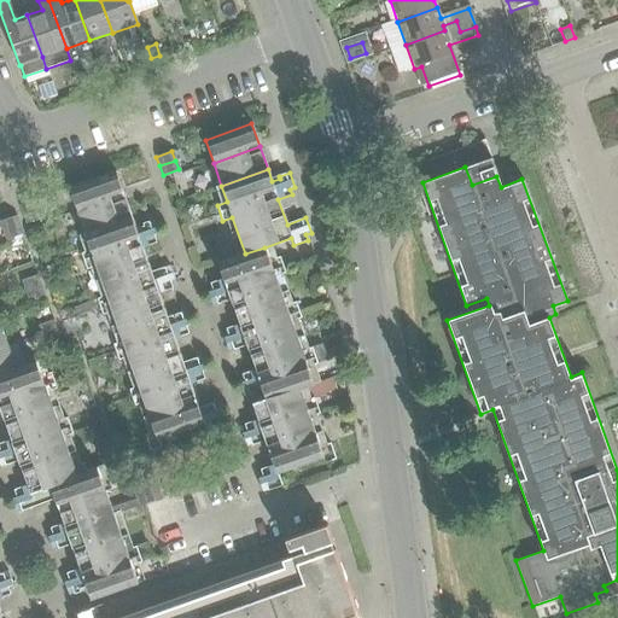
[(115,172),(69,188),(77,211),(123,196),(115,172)]
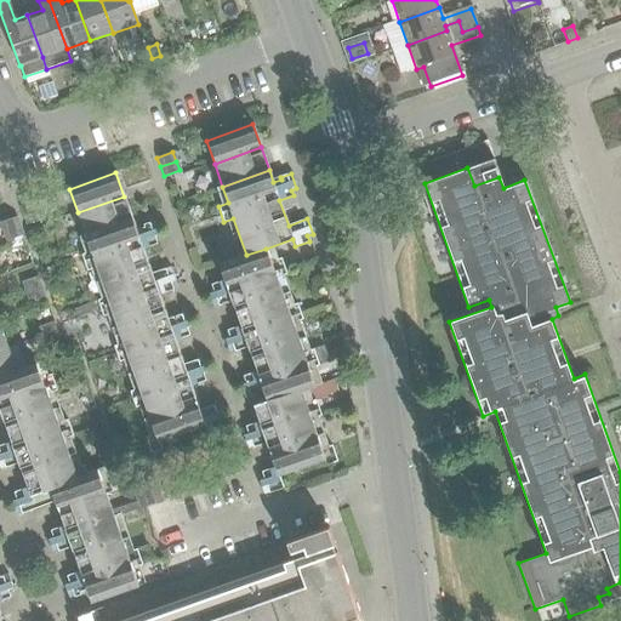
[(124,197),(78,212),(85,235),(132,218),(124,197)]
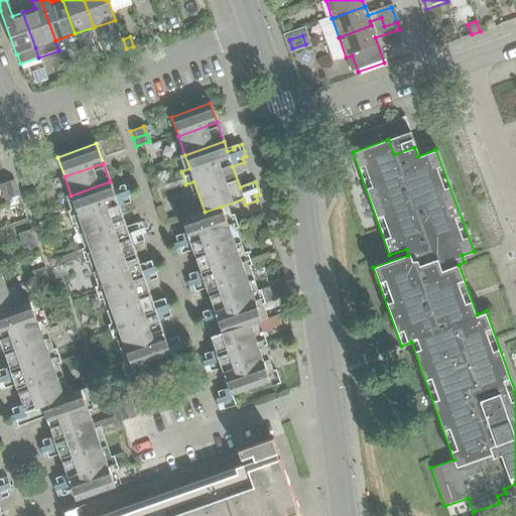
[(32,174),(29,166),(16,171),(19,179),(32,174)]
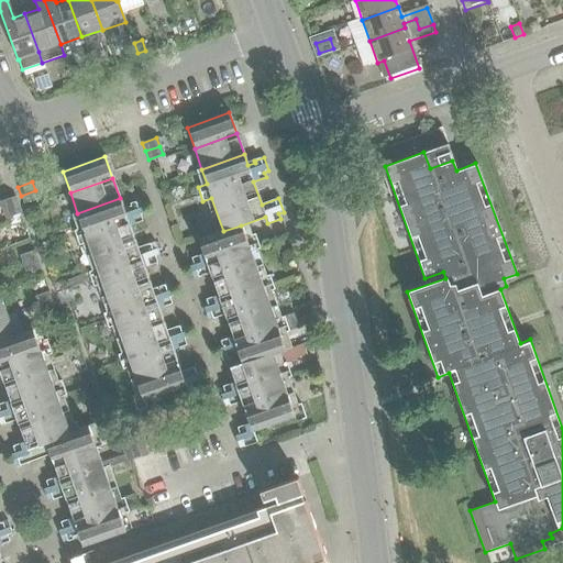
[(21,196),(24,203),(39,198),(35,190),(21,196)]
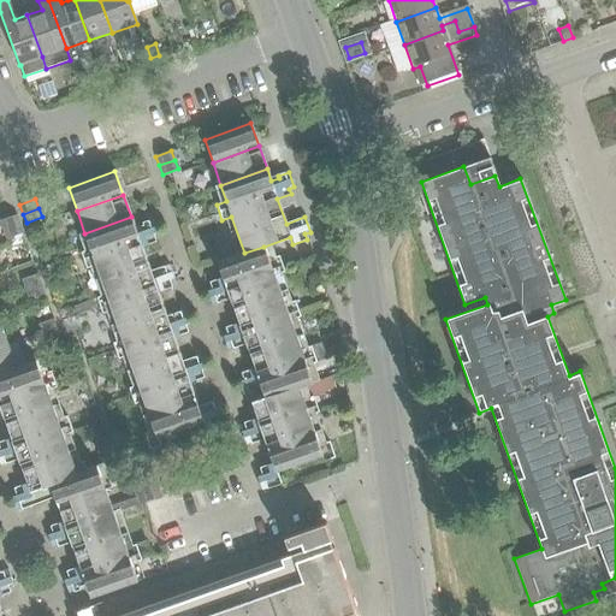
[(18,224),(16,215),(0,220),(0,221),(3,230),(18,224)]
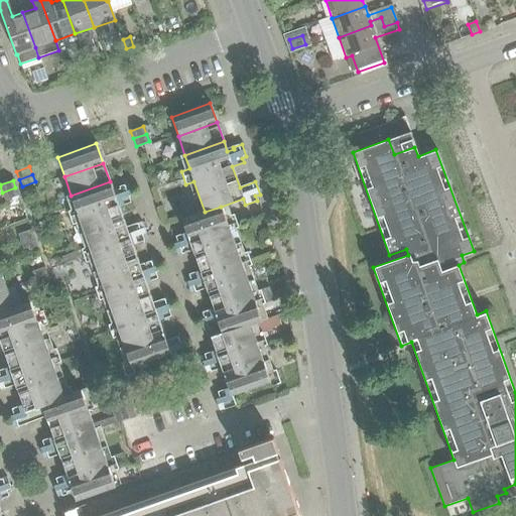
[(113,191),(110,181),(71,196),(76,209),(68,212),(72,225),(81,222),(89,247),(81,250),(86,263),(94,260),(103,285),(94,287),(99,300),(107,297),(116,323),(108,326),(112,339),(121,336),(129,361),(121,364),(125,377),(134,374),(132,367),(169,353),(171,359),(183,354),(181,350),(186,349),(181,336),(166,342),(158,320),(170,316),(168,312),(172,310),(168,298),(152,303),(145,283),(156,279),(155,274),(159,273),(154,260),(138,266),(131,245),(143,241),(141,237),(146,235),(141,223),(125,228),(118,208),(130,204),(128,199),(132,198),(128,184),(119,187),(120,189),(113,191)]
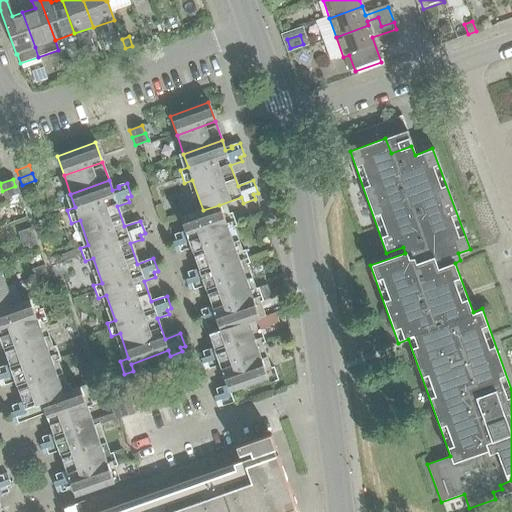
[(2,191),(5,199),(18,194),(15,186),(2,191)]
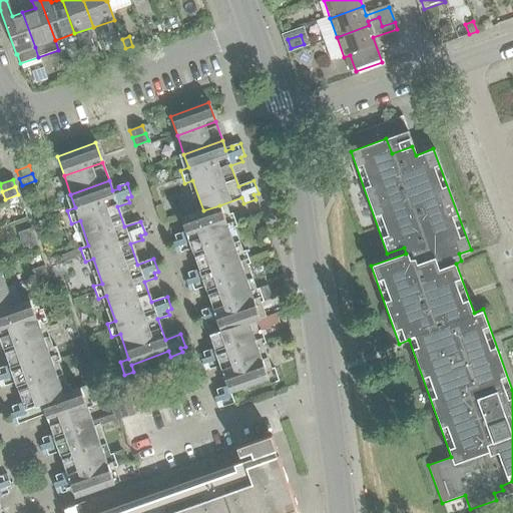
[(223,216),(219,205),(203,210),(180,217),(185,231),(174,235),(175,239),(171,241),(175,253),(191,248),(198,270),(187,274),(188,278),(184,279),(189,292),(204,287),(211,307),(200,311),(202,316),(197,317),(202,330),(211,327),(210,324),(217,322),(220,331),(209,335),(213,349),(202,353),(204,357),(200,359),(204,371),(219,366),(227,386),(215,390),(217,395),(213,396),(217,409),(233,403),(230,393),(268,380),(270,384),(279,381),(274,368),(266,371),(258,346),(265,344),(261,331),(252,333),(249,323),(261,319),(255,305),(272,299),(267,286),(249,292),(241,267),(249,265),(244,250),(236,253),(227,229),(236,226),(231,213),(223,216)]
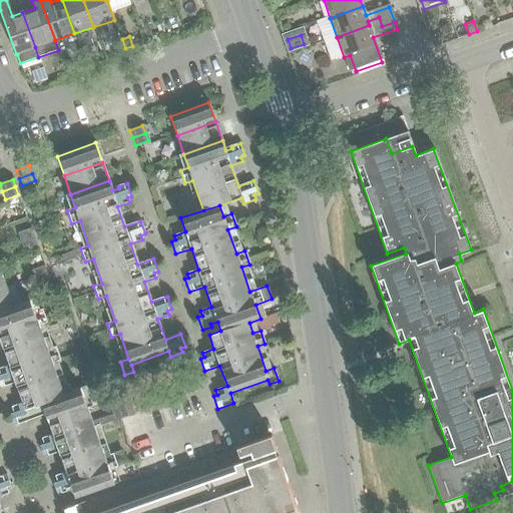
[(33,236),(30,228),(17,233),(20,241),(33,236)]
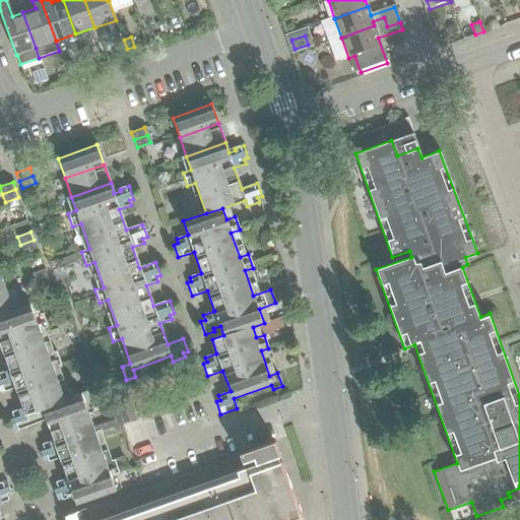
[(20,245),(23,252),(37,247),(34,240),(20,245)]
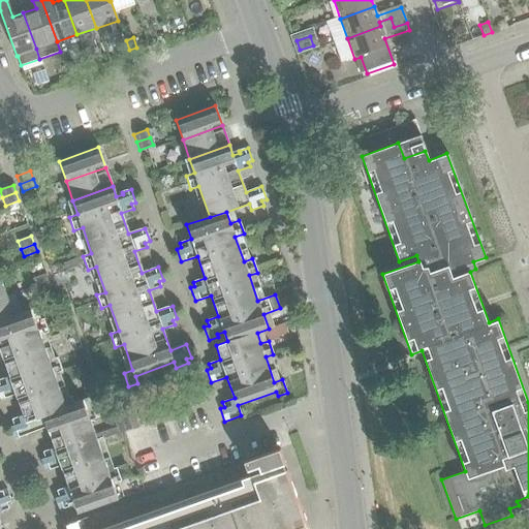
[(67,261),(58,265),(60,271),(70,268),(67,261)]
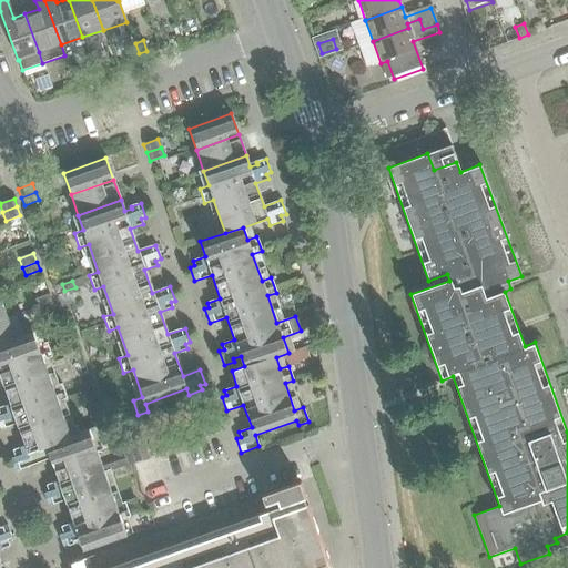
[(51,303),(49,295),(33,300),(37,308),(51,303)]
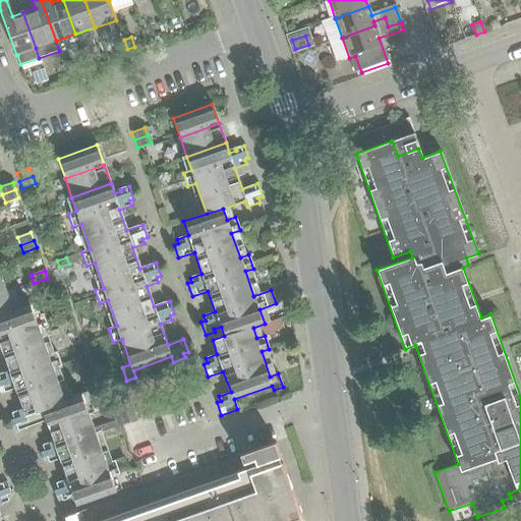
[(34,283),(37,290),(50,286),(47,278),(34,283)]
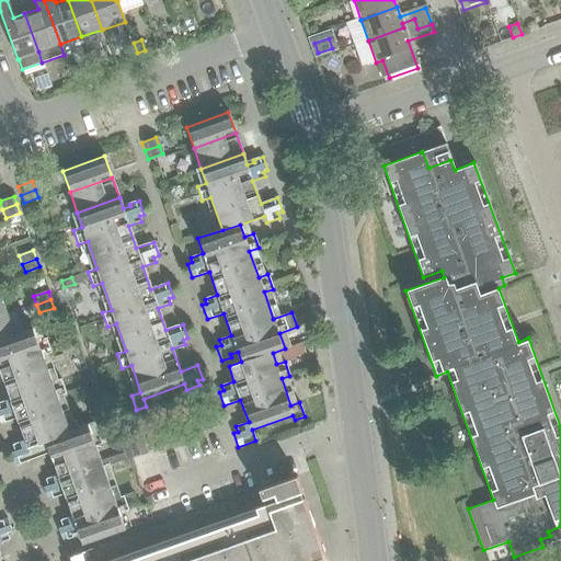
[(0,340),(13,335),(7,316),(0,317),(0,340)]
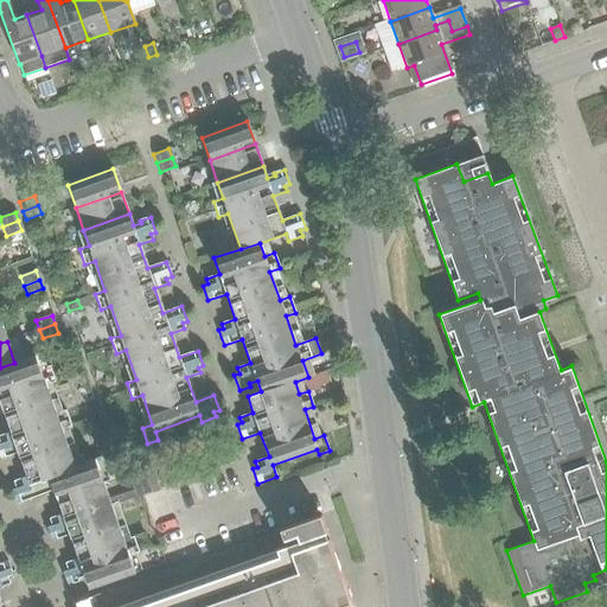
[(0,368),(0,408),(2,408),(11,433),(0,435),(0,458),(18,453),(27,477),(13,481),(16,486),(10,489),(16,504),(53,490),(80,481),(77,474),(87,471),(84,464),(82,455),(71,459),(62,429),(71,426),(65,410),(56,414),(45,385),(56,382),(50,366),(40,370),(36,356),(14,363),(0,368)]
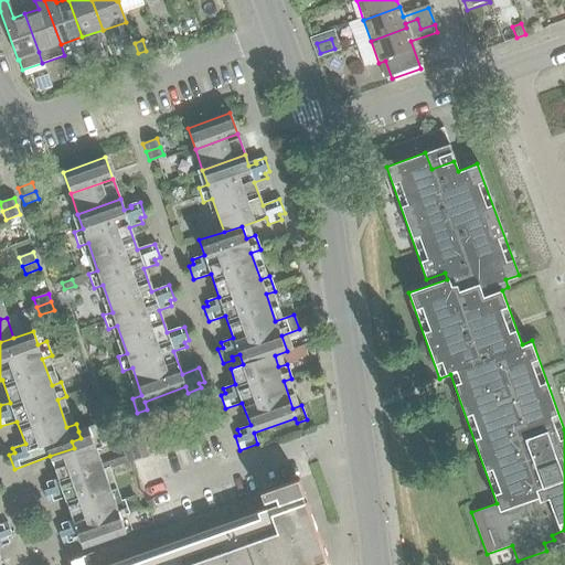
[(74,448),(50,456),(53,464),(49,465),(54,480),(41,484),(43,489),(39,491),(43,504),(61,499),(68,522),(56,526),(57,531),(53,532),(57,546),(80,539),(83,548),(126,533),(119,518),(138,511),(132,497),(115,503),(104,471),(148,455),(140,433),(115,441),(120,458),(100,465),(88,428),(78,432),(81,438),(72,441),(74,448)]
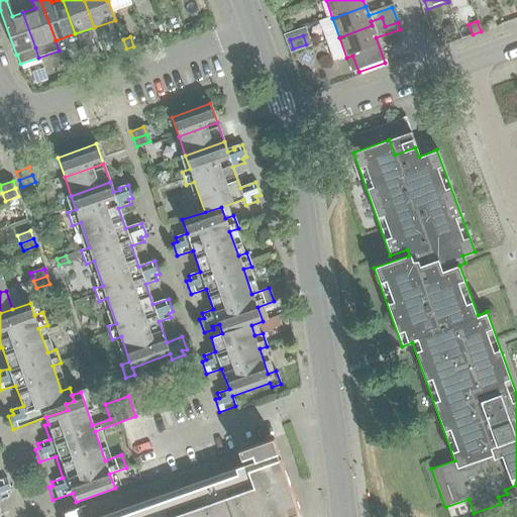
[(297,516),(299,516),(301,516),(274,439),(63,514),(64,516),(290,516),(297,515),(297,516)]
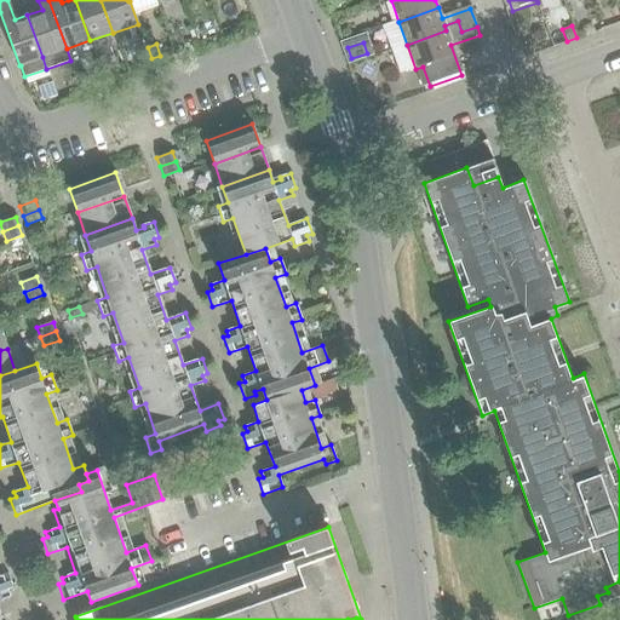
[(0,618),(1,618),(0,612),(0,600),(10,596),(7,591),(13,589),(7,574),(0,575),(0,618)]
